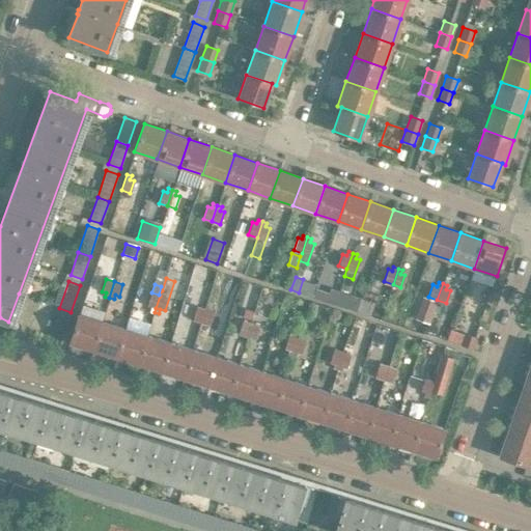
[(331,286),(326,302),(335,304),(340,289),(331,286)]
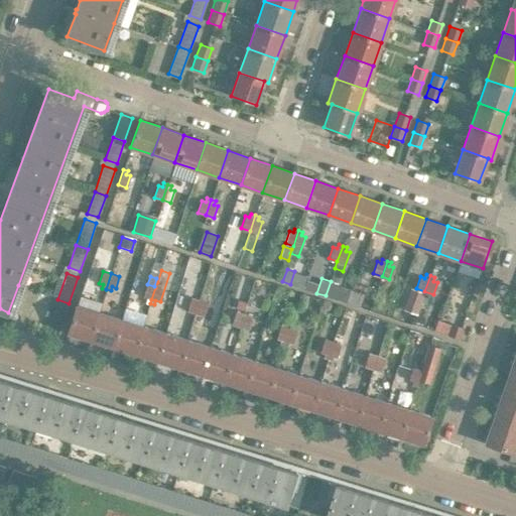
[(331,281),(326,295),(347,302),(352,288),(331,281)]
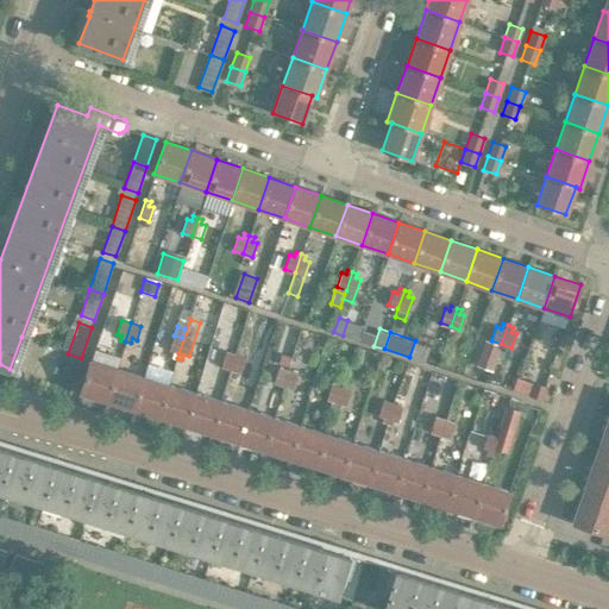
[(169,350),(179,353),(183,339),(174,336),(169,350)]
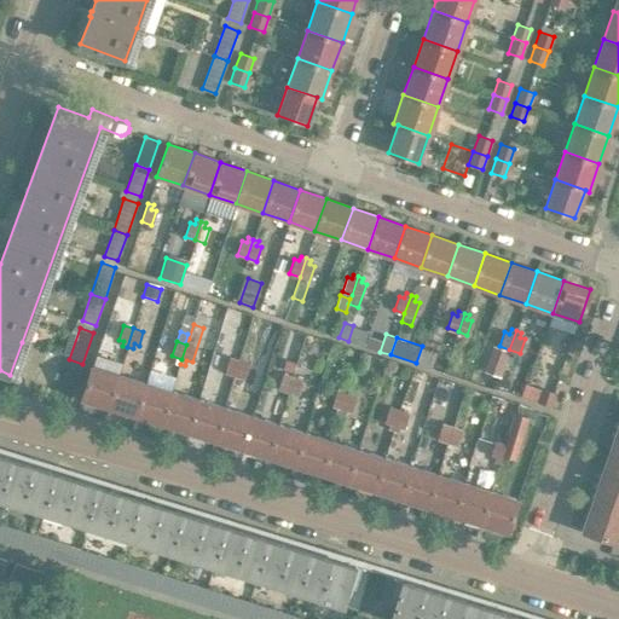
[(422,346),(416,363),(429,368),(434,351),(422,346)]
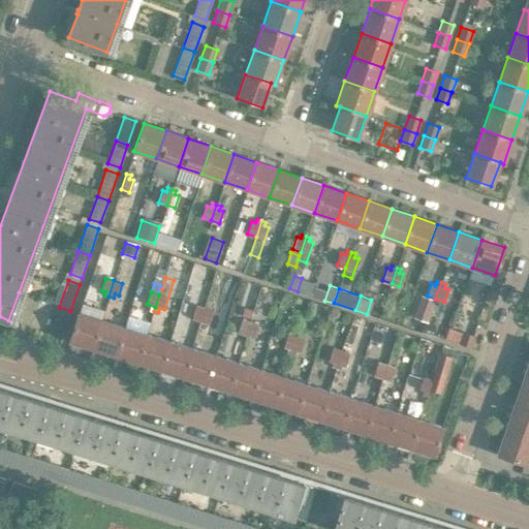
[(422,296),(414,317),(427,321),(434,300),(422,296)]
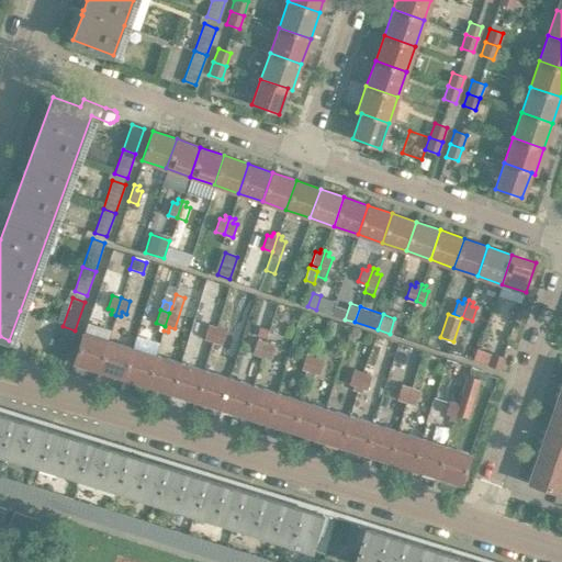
[(204,338),(213,340),(217,327),(208,325),(204,338)]
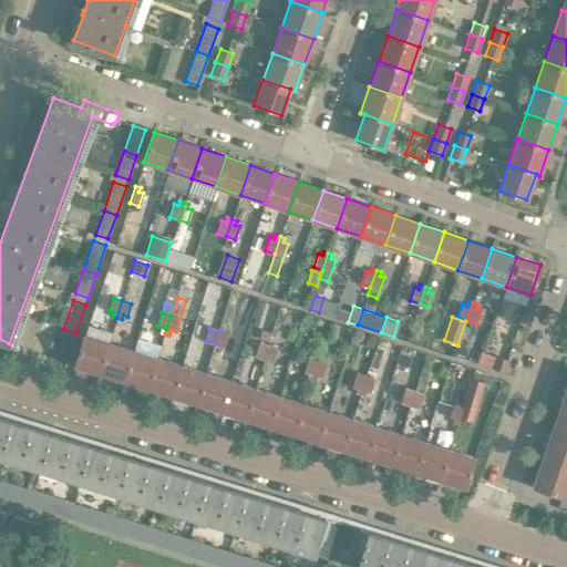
[(75,333),(63,329),(53,358),(65,362),(75,333)]
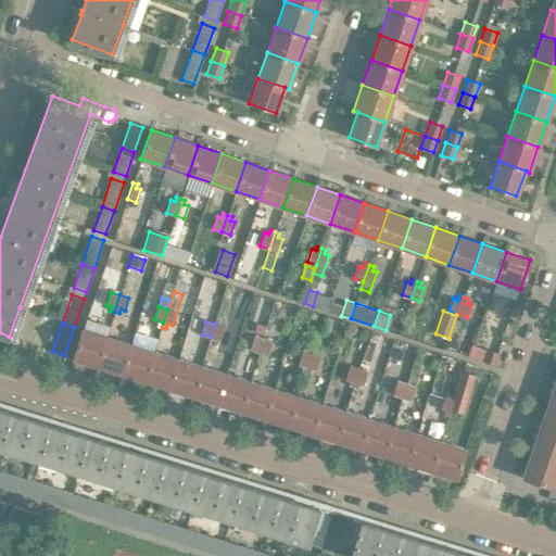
[(215,324),(211,337),(219,340),(224,327),(215,324)]
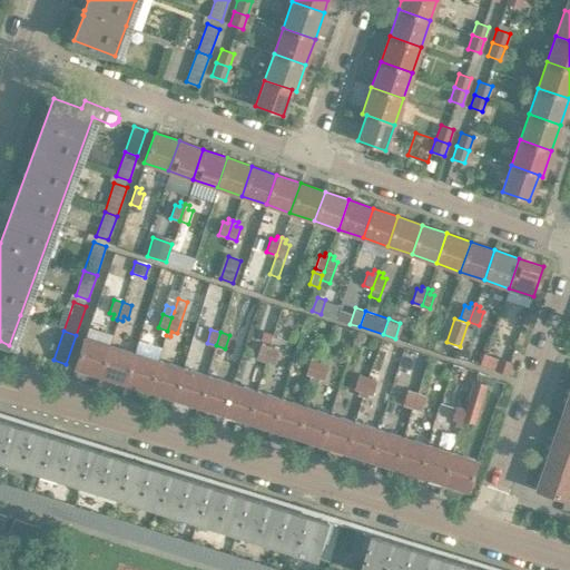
[(265,333),(262,343),(271,345),(273,335),(265,333)]
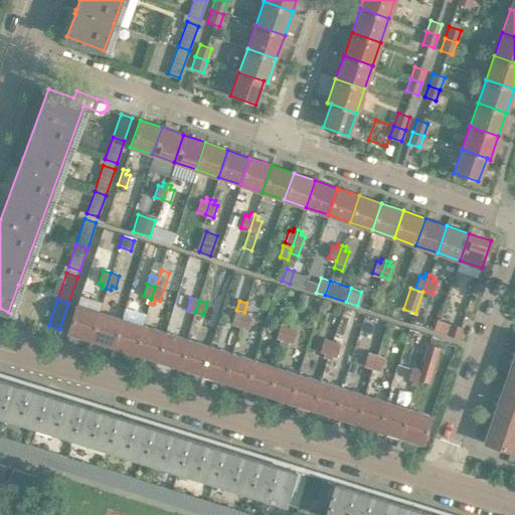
[(67,331),(90,338),(99,311),(76,304),(67,331)]
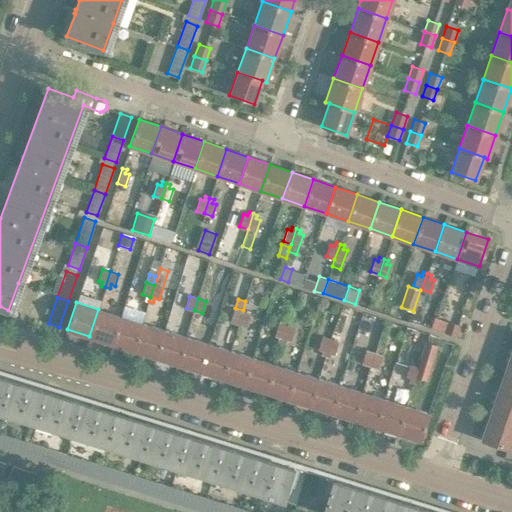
[(342,305),(330,338),(340,341),(352,308),(342,305)]
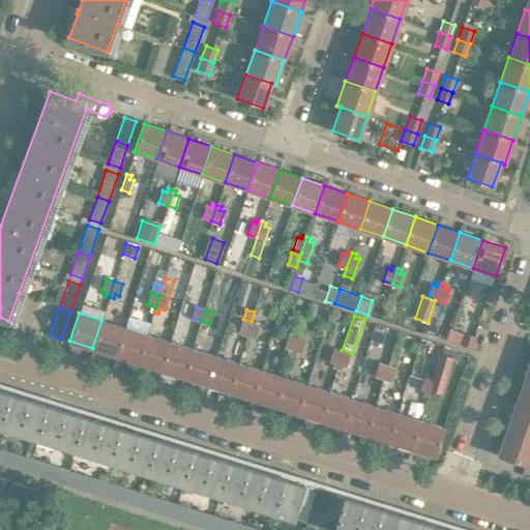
[(92,348),(115,355),(124,327),(101,320),(92,348)]
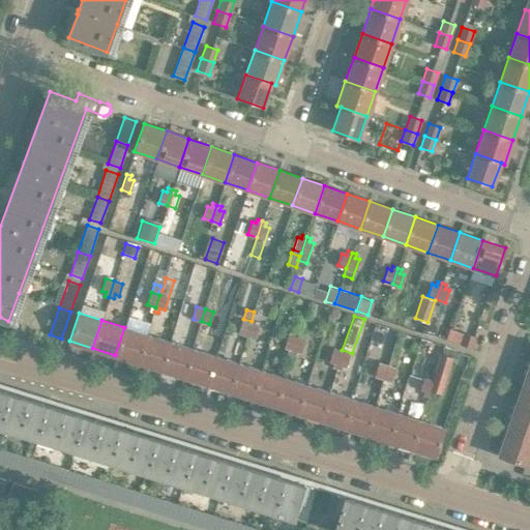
[(238,332),(246,335),(251,323),(242,320),(238,332)]
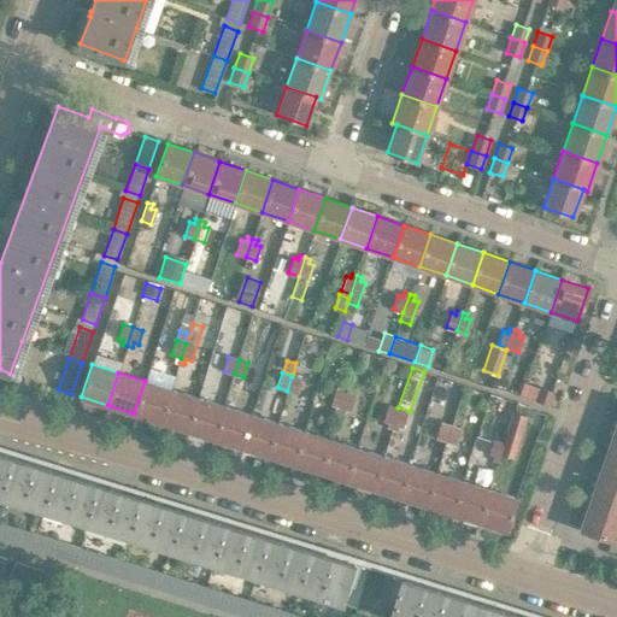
[(292,376),(287,391),(297,394),(301,380),(292,376)]
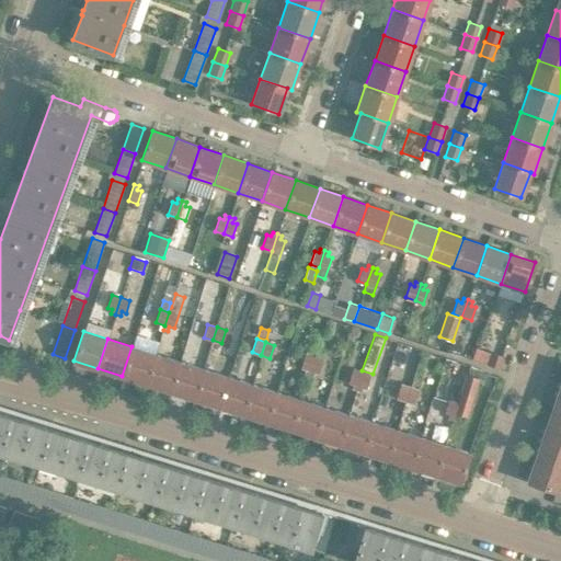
[(122,376),(146,384),(156,354),(132,346),(122,376)]
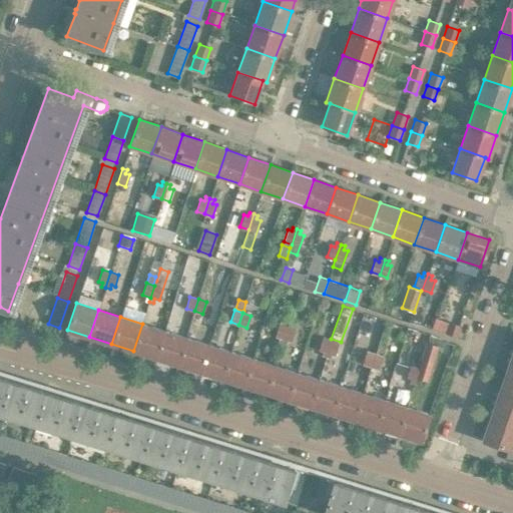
[(447,333),(446,334),(456,337),(460,326),(459,325),(460,321),(456,320),(455,324),(450,323),(436,318),(433,329),(447,333)]
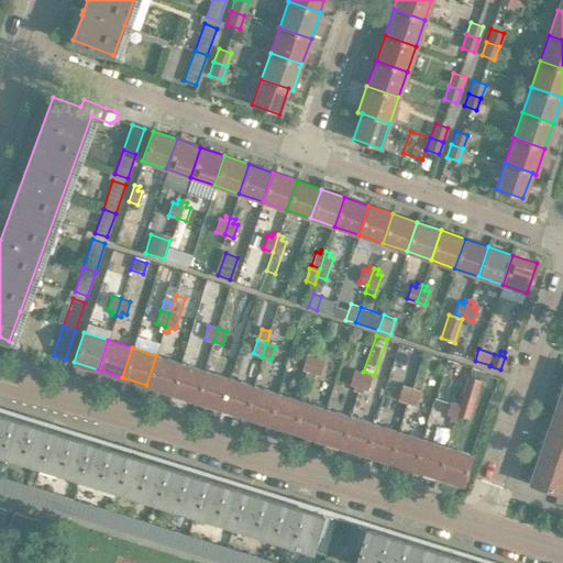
[(315,359),(309,375),(313,377),(316,373),(320,374),(323,361),(316,359),(318,350),(315,359)]
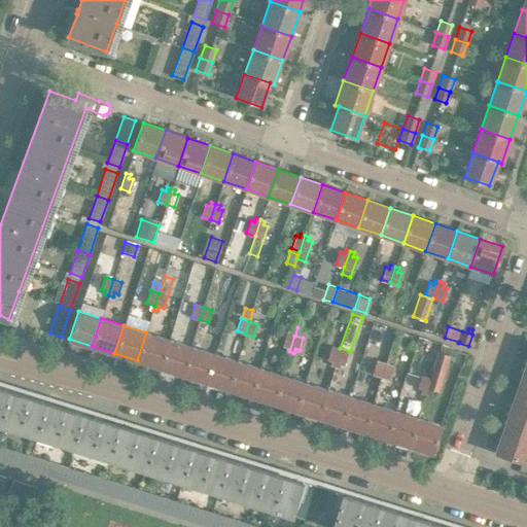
[(137,360),(160,367),(169,340),(146,332),(137,360)]
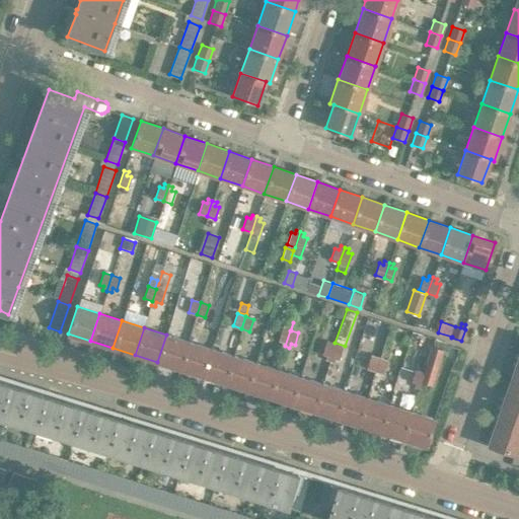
[(281,345),(285,346),(290,330),(282,327),(278,340),(282,341),(281,345)]
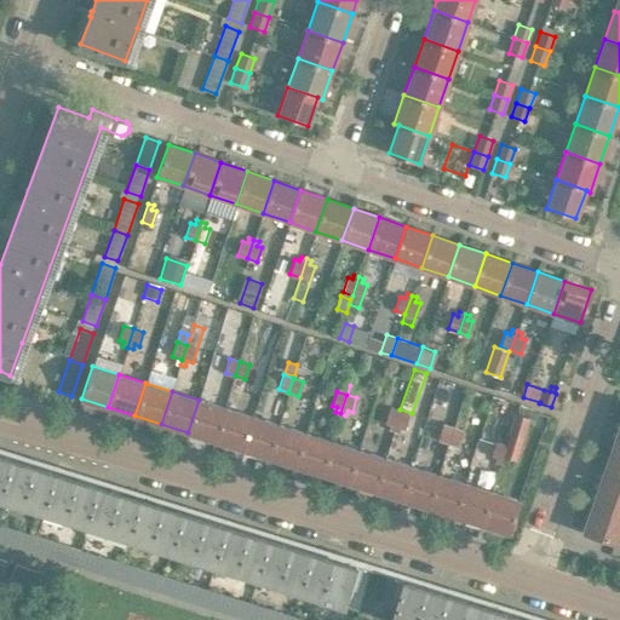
[(188,432),(214,441),(225,408),(199,400),(188,432)]
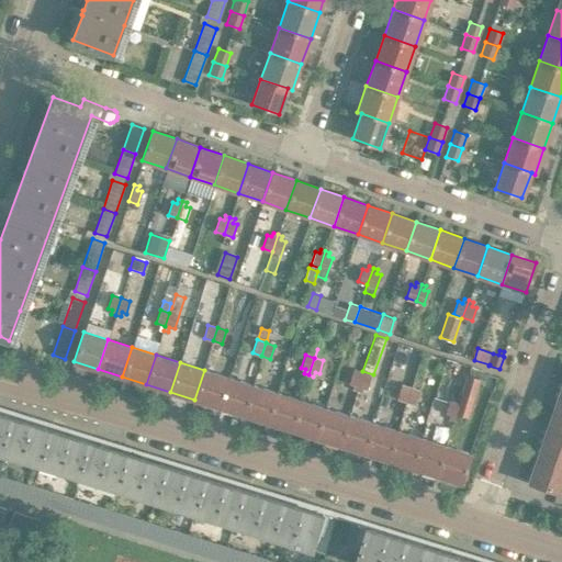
[(194,400),(220,407),(228,378),(204,370),(194,400)]
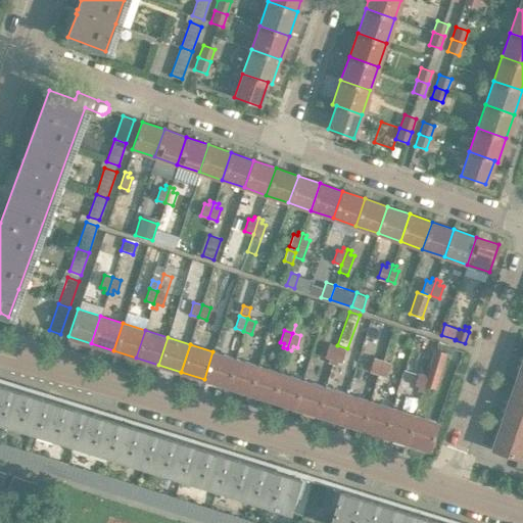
[(327,362),(332,363),(336,347),(328,344),(325,357),(329,358),(327,362)]
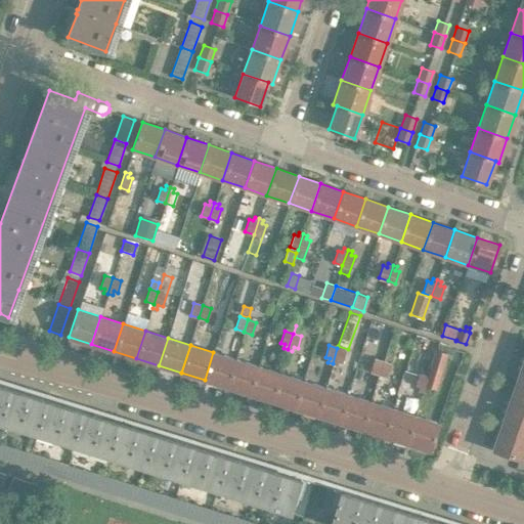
[(337,348),(333,363),(337,365),(338,361),(342,362),(346,350),(337,348)]
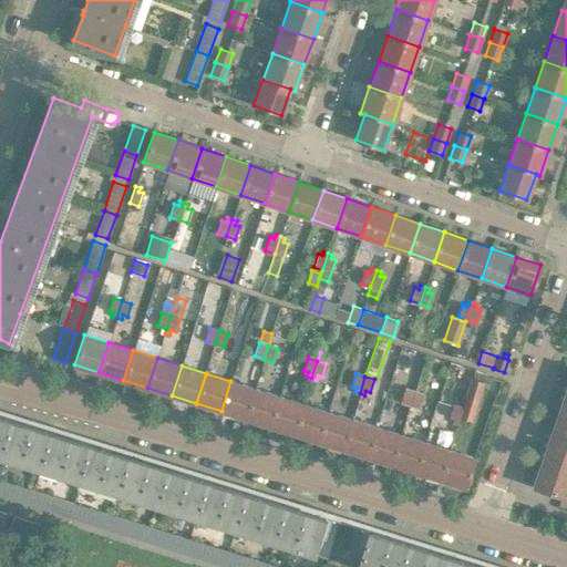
[(472,378),(466,397),(460,418),(472,421),(484,382),(472,378)]
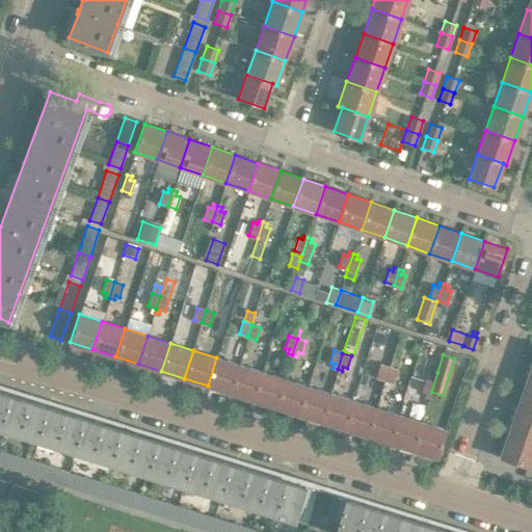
[(456,366),(467,369),(471,357),(460,354),(456,366)]
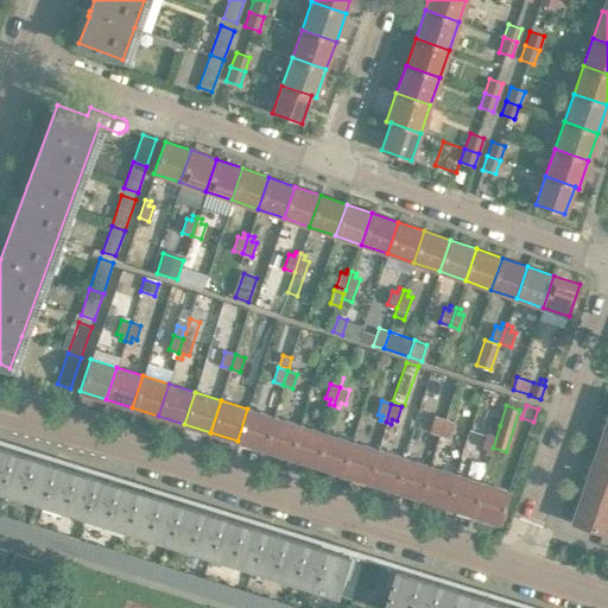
[(238,441),(264,448),(273,417),(247,409),(238,441)]
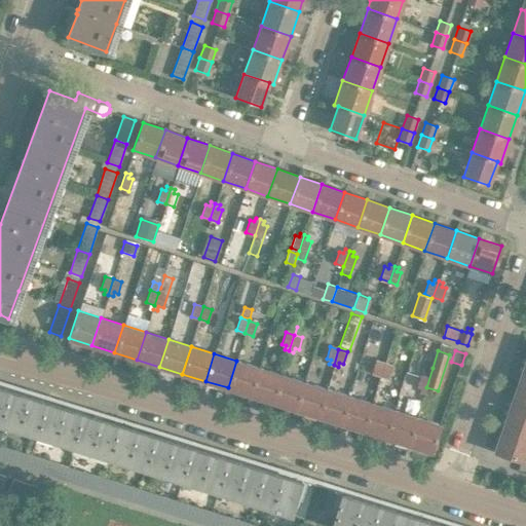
[(228,387),(251,395),(259,368),(236,361),(228,387)]
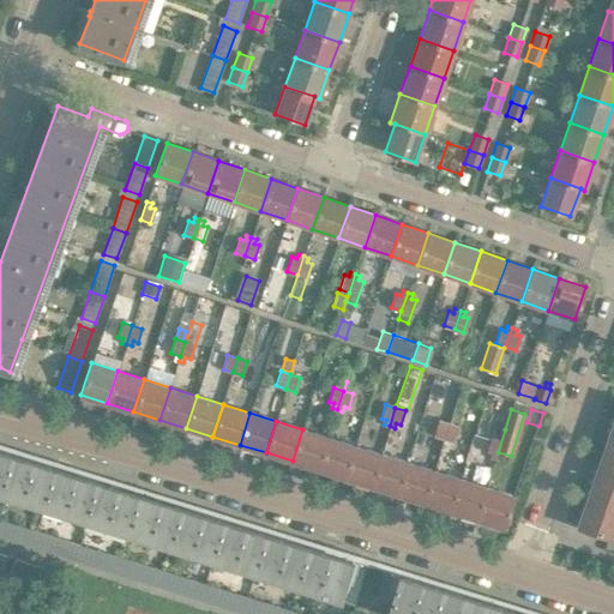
[(437,441),(441,443),(449,423),(438,421),(433,435),(438,437),(437,441)]
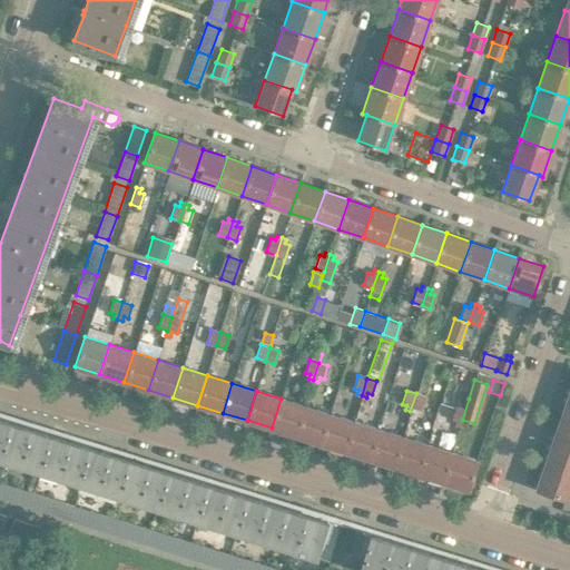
[(416,393),(410,411),(414,412),(416,408),(421,410),(424,396),(416,393)]
